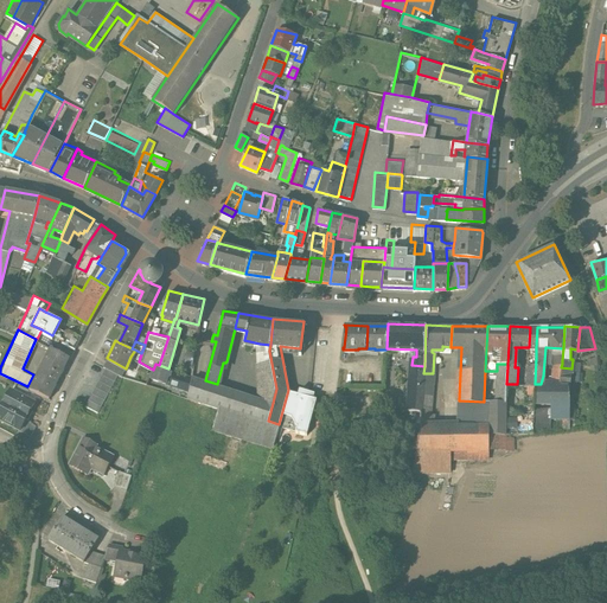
[(262,399),(273,403),(276,389),(269,351),(270,345),(260,344),(262,399)]
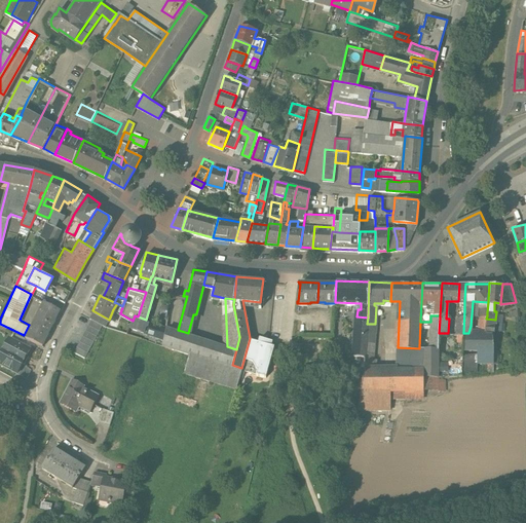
[(43,300),(26,336),(42,343),(60,308),(43,300)]
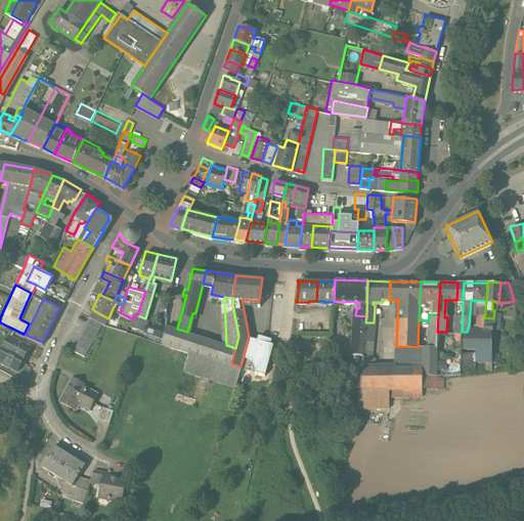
[(122,305),(117,302),(113,308),(120,312),(122,305)]
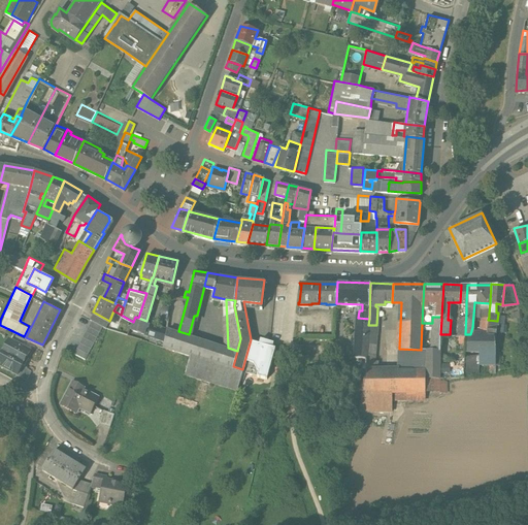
[(106,326),(109,321),(93,312),(90,318),(92,319),(102,324),(106,326)]
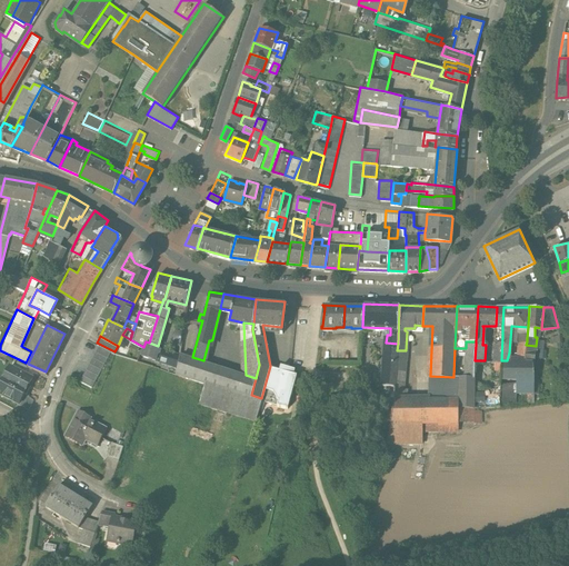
[(475,360),(473,407),(483,406),(499,404),(500,377),(501,360),(502,336),(496,336),(496,340),(495,340),(493,361),(485,360),(475,360)]
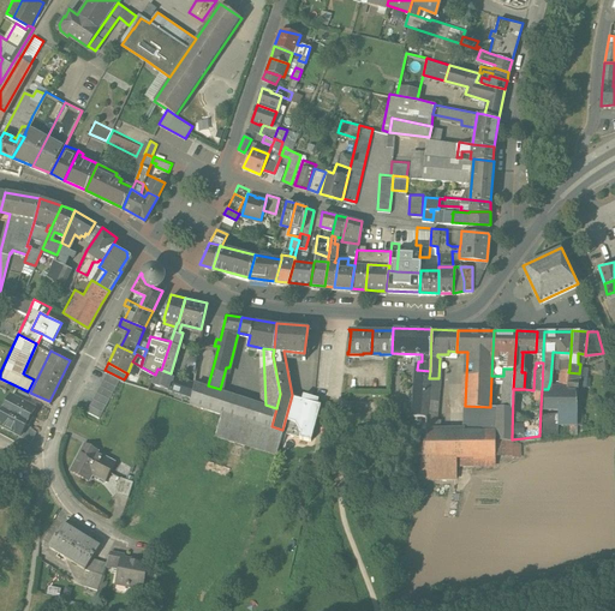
[(171,373),(157,369),(155,375),(153,381),(168,385),(171,373)]
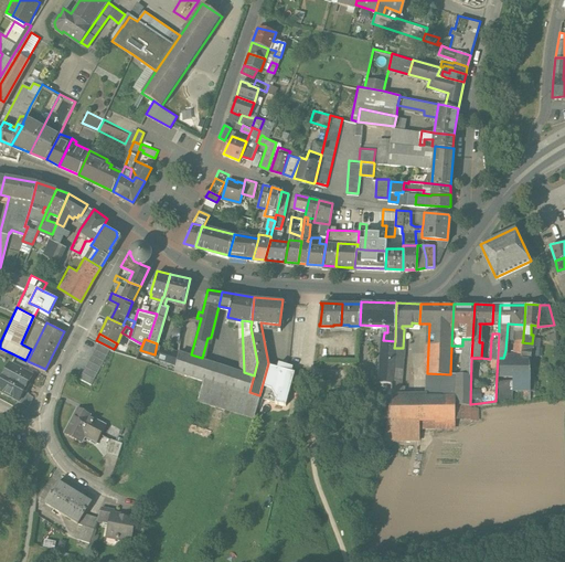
[(403,395),(391,395),(384,437),(418,437),(418,425),(455,426),(455,419),(480,419),(480,403),(470,404),(471,358),(472,342),(472,339),(462,339),(462,346),(462,362),(460,373),(450,373),(450,374),(427,373),(426,395),(403,395)]
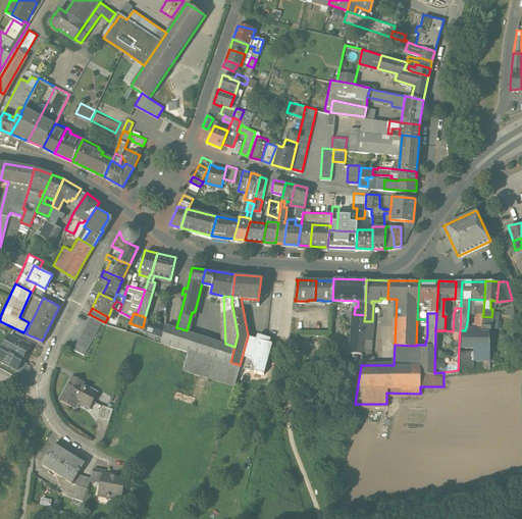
[(364,321),(365,315),(354,314),(352,351),(362,353),(364,321)]
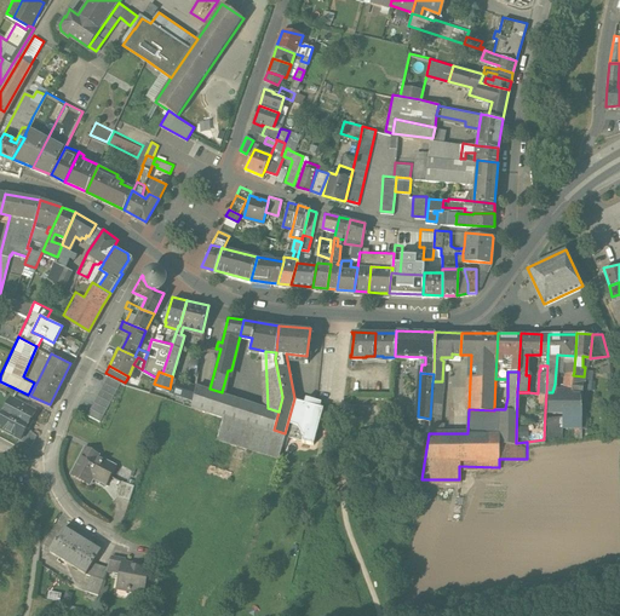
[(99,419),(120,380),(108,374),(87,413),(99,419)]
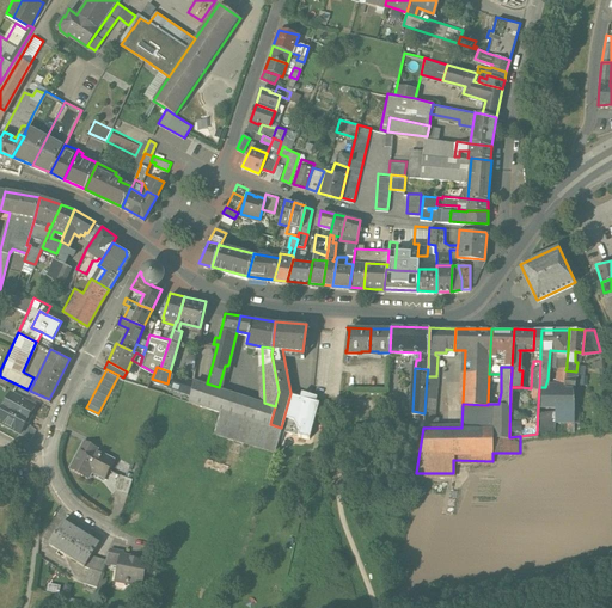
[(576,372),(565,370),(563,384),(563,388),(574,388),(575,388),(576,372)]
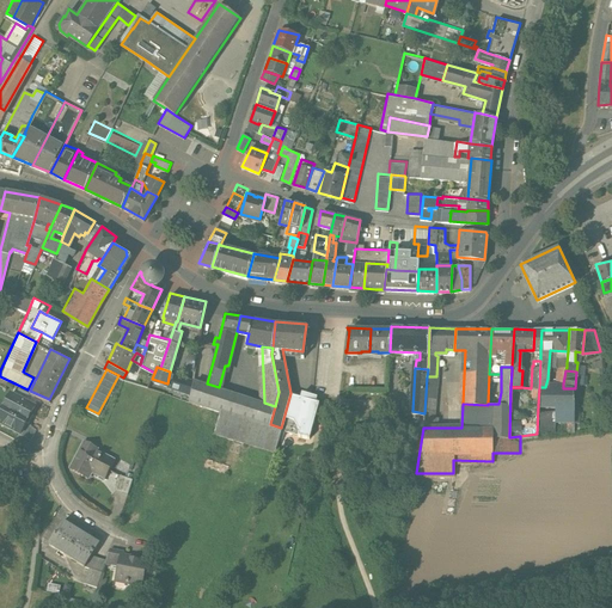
[(167,384),(190,392),(194,379),(170,372),(167,384)]
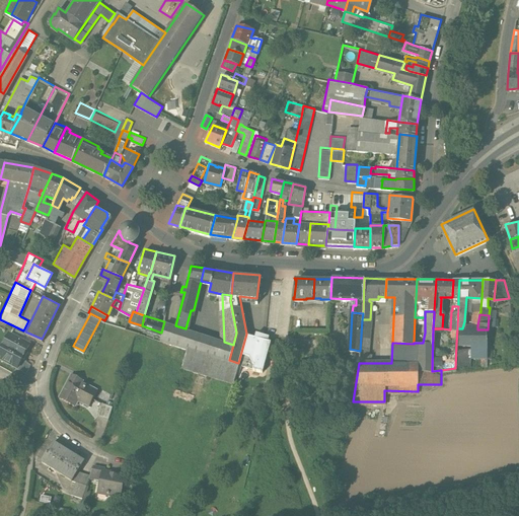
[(370,319),(362,319),(360,351),(359,363),(370,363),(371,353),(367,353),(370,319)]
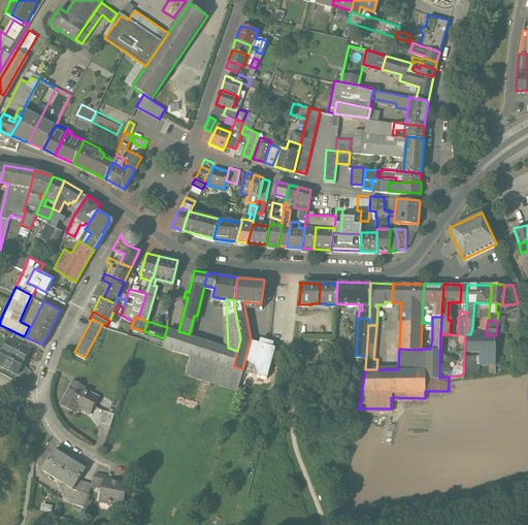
[(178,331),(167,327),(164,345),(191,354),(195,355),(200,338),(178,331)]
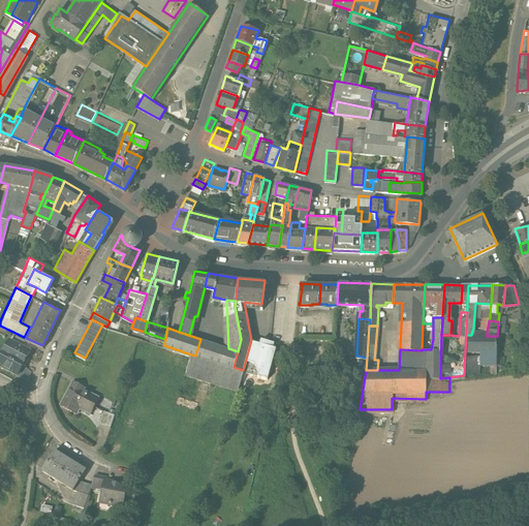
[(496,371),(496,336),(487,336),(471,335),(466,335),(465,350),(479,351),(479,364),(491,364),(491,371),(496,371)]
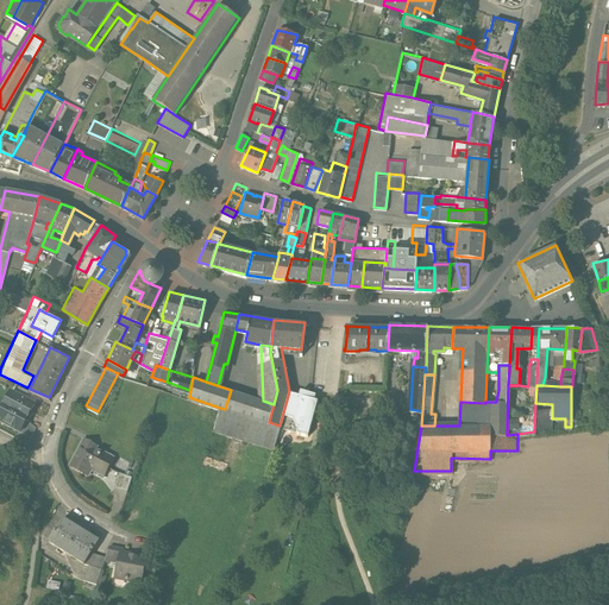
[(299,394),(289,391),(280,426),(308,434),(318,398),(314,397),(315,392),(301,388),(299,394)]
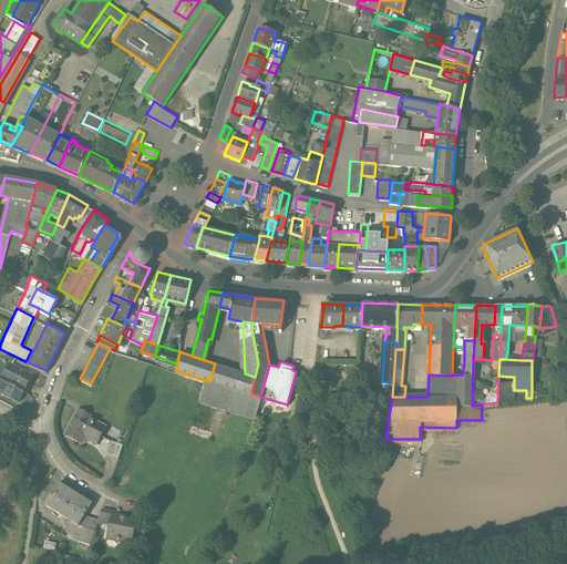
[(245,373),(215,363),(209,381),(250,395),(250,393),(255,377),(245,373)]
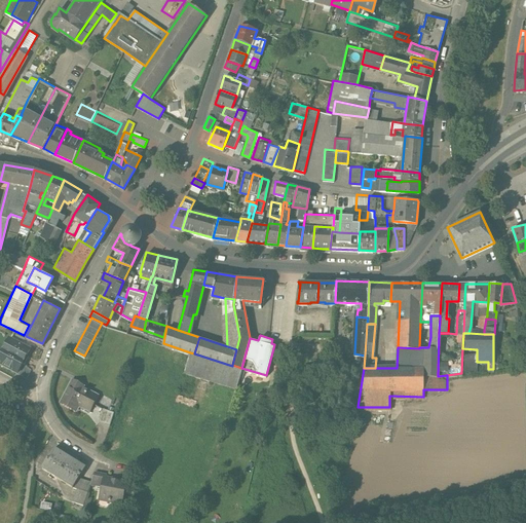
[(15,339),(7,355),(1,350),(0,351),(0,362),(16,371),(22,362),(24,363),(25,362),(28,355),(26,353),(30,347),(15,339)]
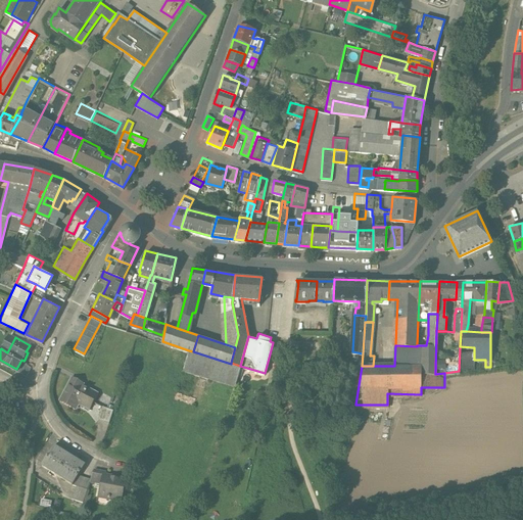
[(193,351),(189,350),(183,368),(234,384),(240,366),(231,363),(231,364),(193,351)]
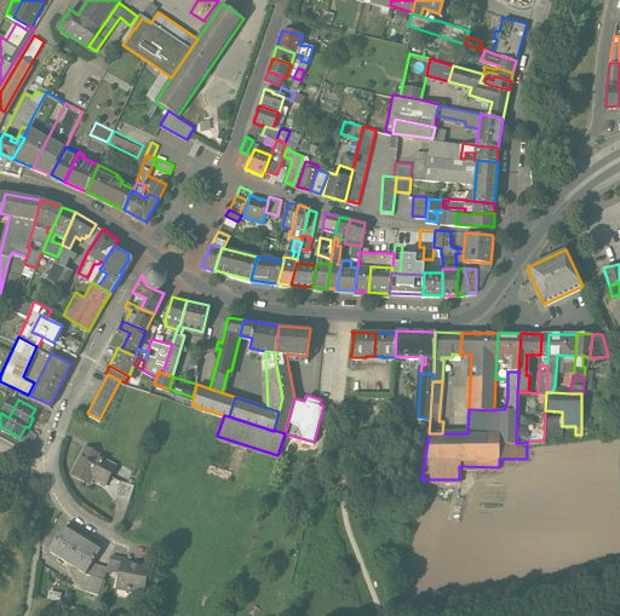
[(36,432),(29,426),(28,427),(26,426),(19,437),(30,444),(36,432)]
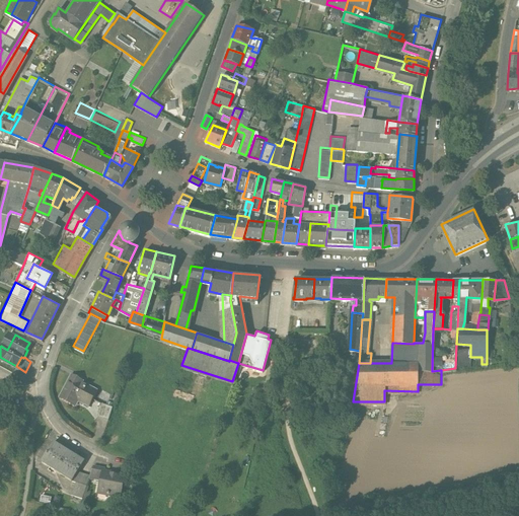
[(83,378),(71,372),(66,382),(67,383),(60,395),(71,400),(75,393),(81,396),(79,399),(89,404),(97,388),(82,380),(83,378)]
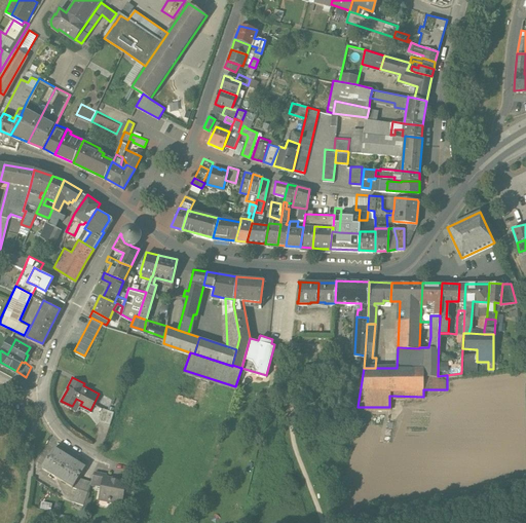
[(177,391),(175,399),(194,405),(196,398),(177,391)]
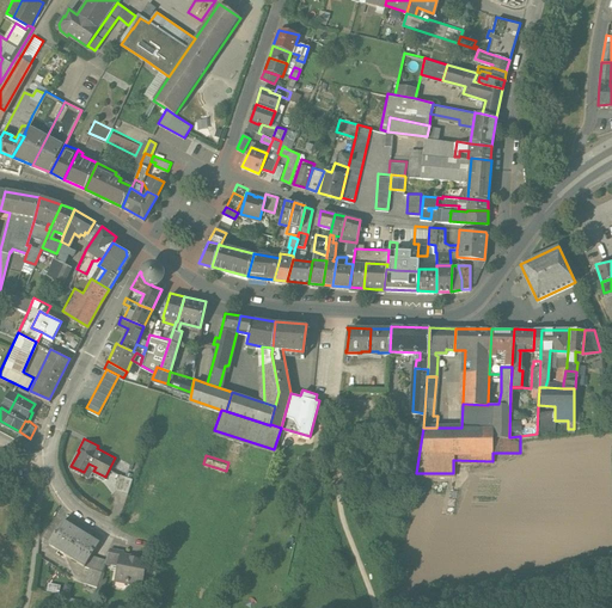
[(133,477),(120,473),(115,487),(128,492),(133,477)]
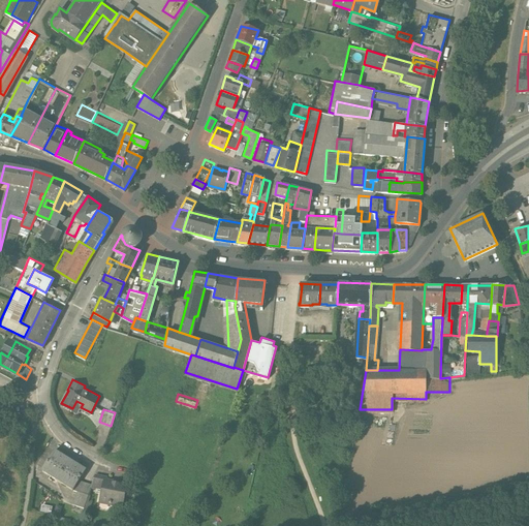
[(86,468),(55,449),(55,447),(41,468),(42,469),(72,488),(73,489),(73,488),(80,478),(87,468),(86,467),(86,468)]
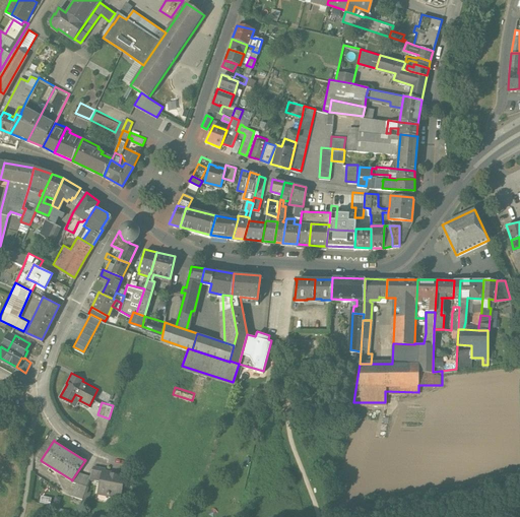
[(101,479),(103,471),(104,471),(104,467),(93,465),(90,474),(89,477),(101,479)]
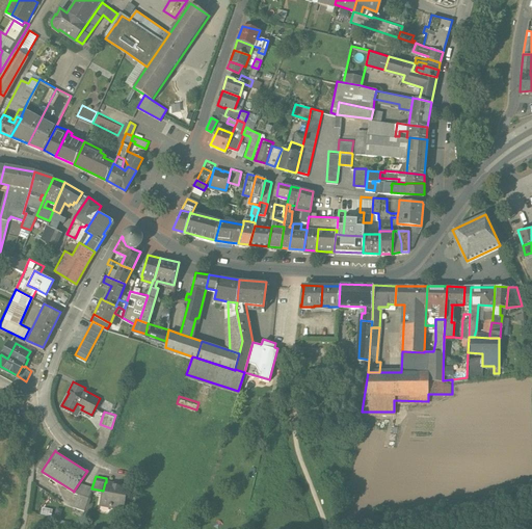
[(91,488),(92,485),(80,481),(74,491),(78,493),(89,496),(91,488)]
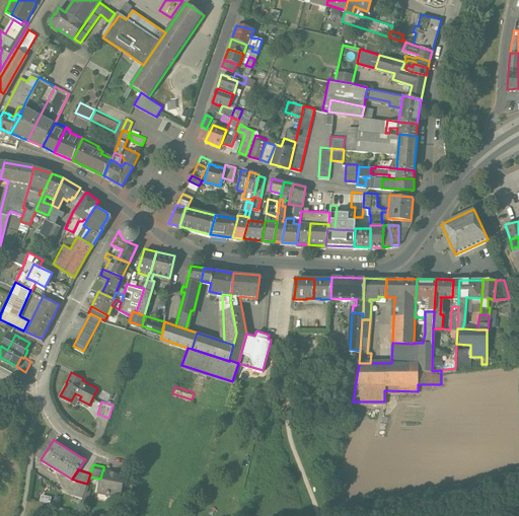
[(103,470),(102,470),(100,478),(98,488),(106,490),(106,492),(120,495),(124,473),(117,471),(117,473),(103,470)]
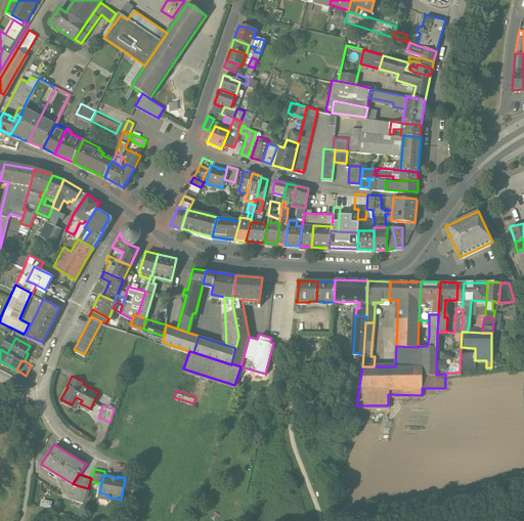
[(83,502),(88,488),(77,485),(73,497),(83,502)]
